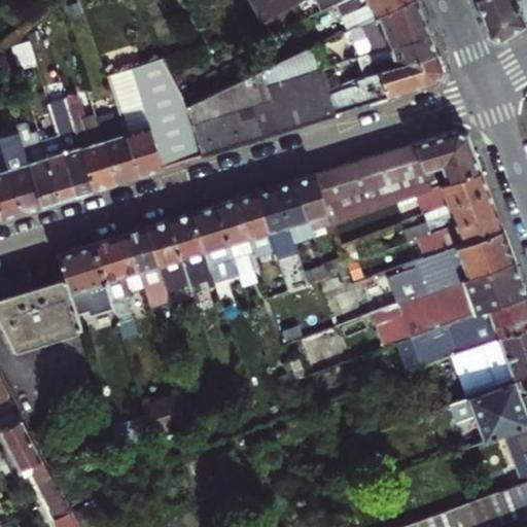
[(246,0),(258,20),(295,0),(246,0)]
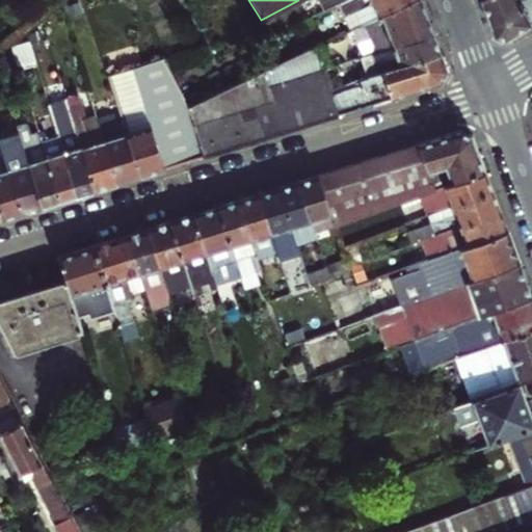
[(349,0),(337,7),(341,18),(353,11),(360,27),(366,24),(418,0),(349,0)]
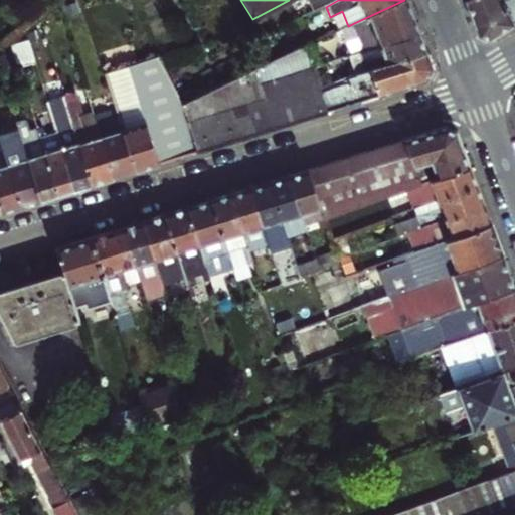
[(412,17),(405,0),(404,0),(354,23),(363,42),(356,46),(359,53),(418,34),(412,17)]
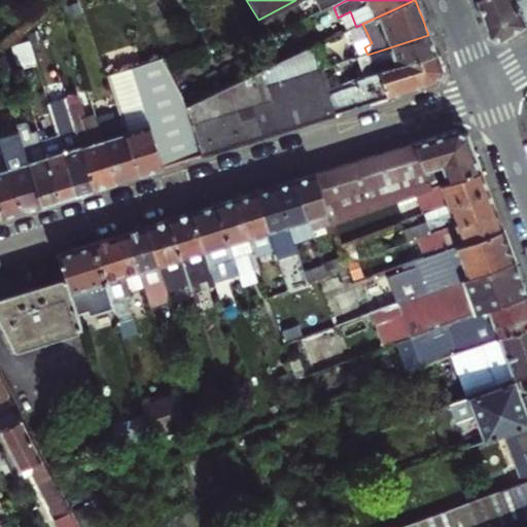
[(492,44),(526,28),(526,0),(477,0),(472,2),(492,44)]
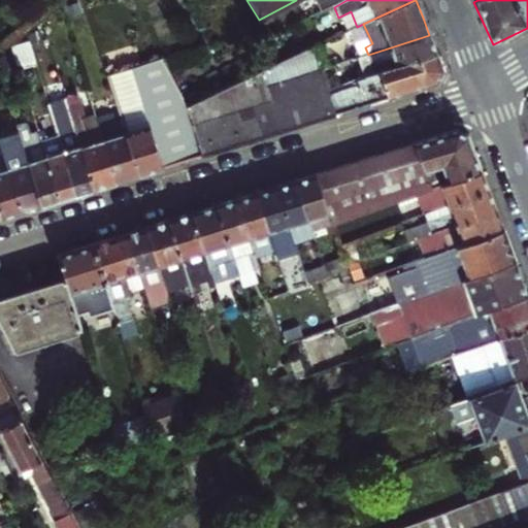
[(429,35),(368,55),(364,56),(370,73),(381,70),(383,73),(437,56),(433,45),(429,35)]
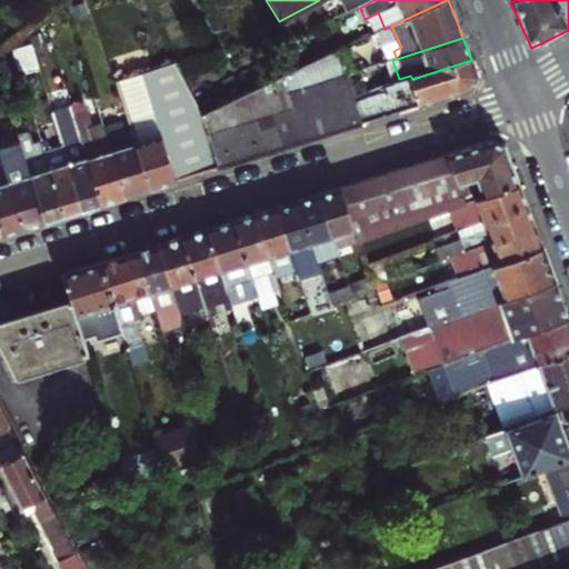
[(259,153),(286,146),(279,122),(355,98),(359,97),(351,73),(359,70),(347,46),(201,110),(220,166),(259,153)]
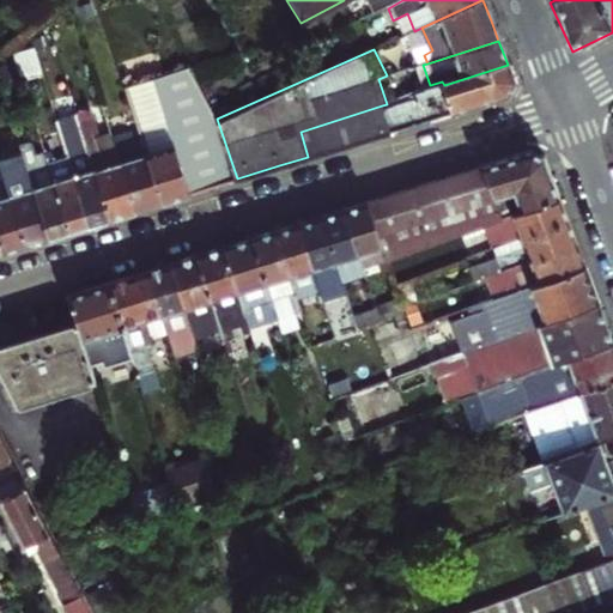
[(147,151),(163,200),(200,189),(237,178),(217,119),(187,62),(125,82),(141,133),(147,151)]
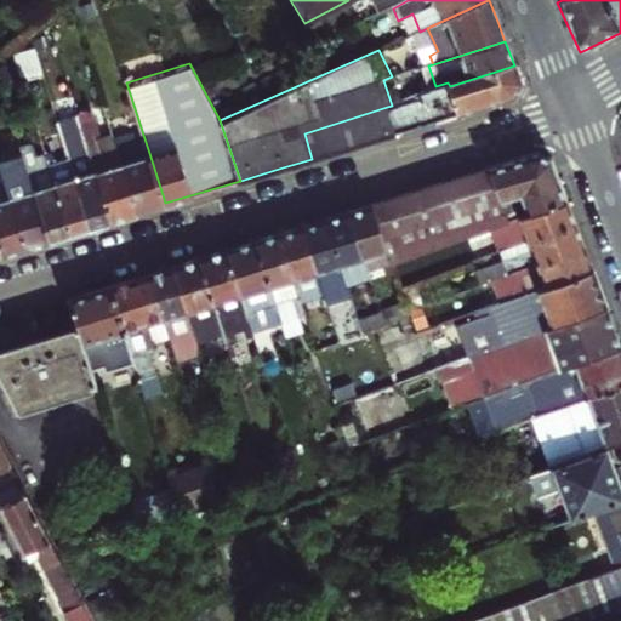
[(448,83),(436,86),(437,91),(392,106),(387,107),(397,134),(437,120),(514,96),(520,83),(514,66),(450,86),(448,83)]
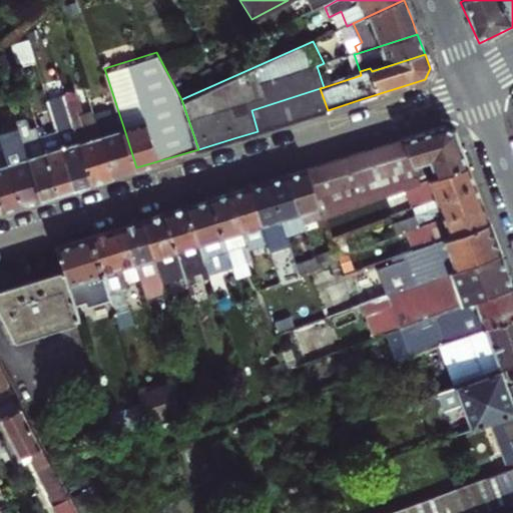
[(251,110),(258,131),(328,110),(320,88),(251,110)]
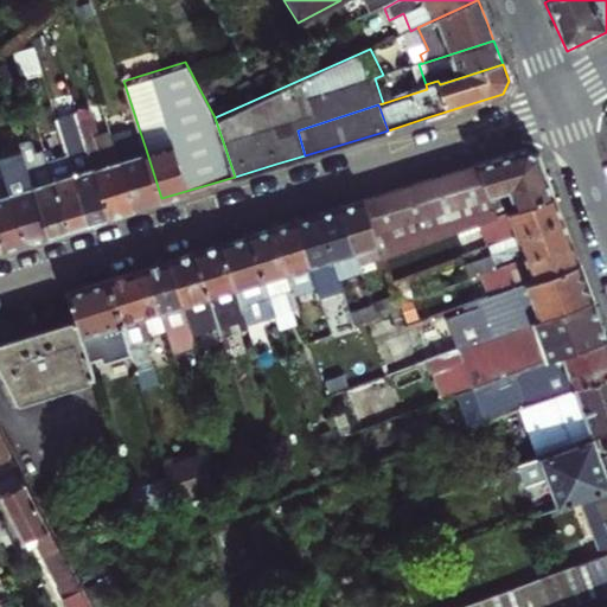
[(122,210),(135,206),(120,158),(117,147),(114,140),(96,146),(94,140),(100,138),(91,112),(77,116),(87,147),(108,215),(122,210)]
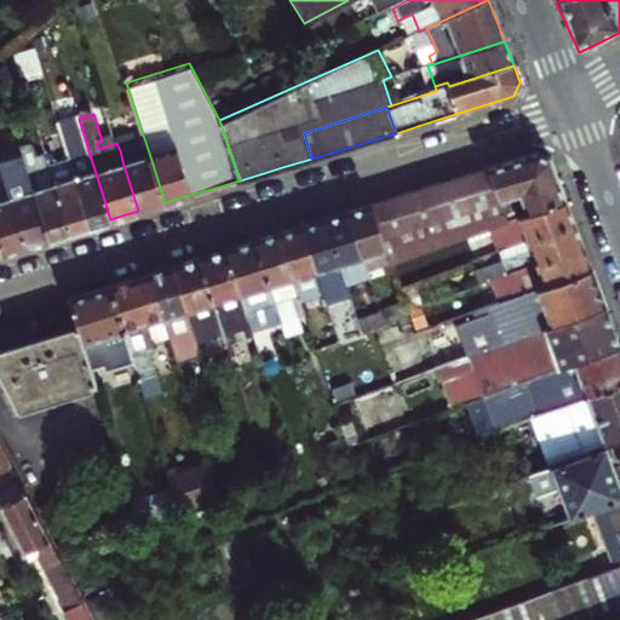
[(126,148),(124,141),(121,135),(115,137),(116,143),(120,150),(126,148)]
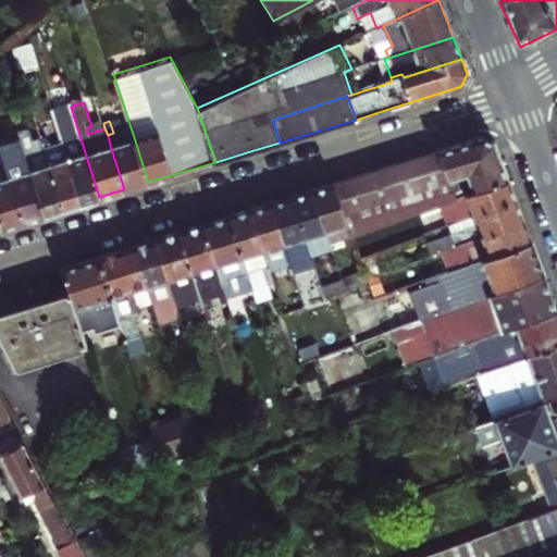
[(128,121),(111,126),(113,133),(108,135),(110,145),(134,137),(128,121)]
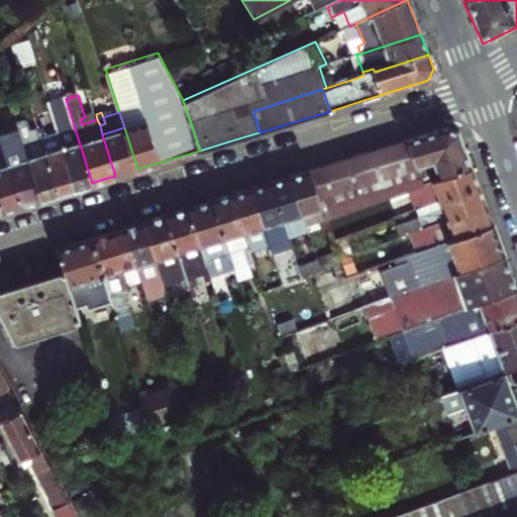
[(62,124),(55,126),(74,188),(83,185),(92,183),(74,125),(63,129),(62,124)]
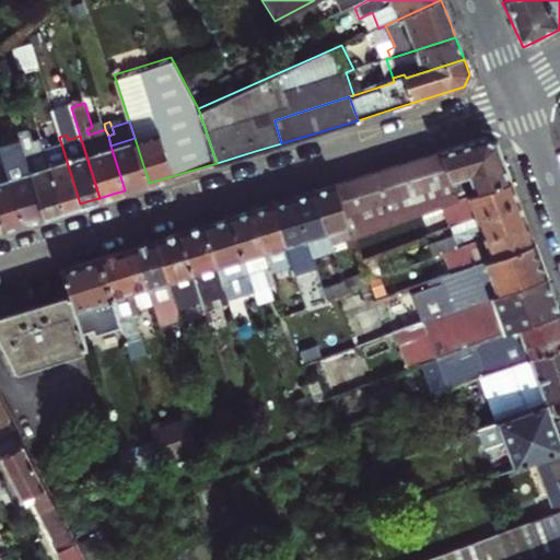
[(48,163),(61,209),(71,206),(80,203),(59,137),(42,142),(48,163)]
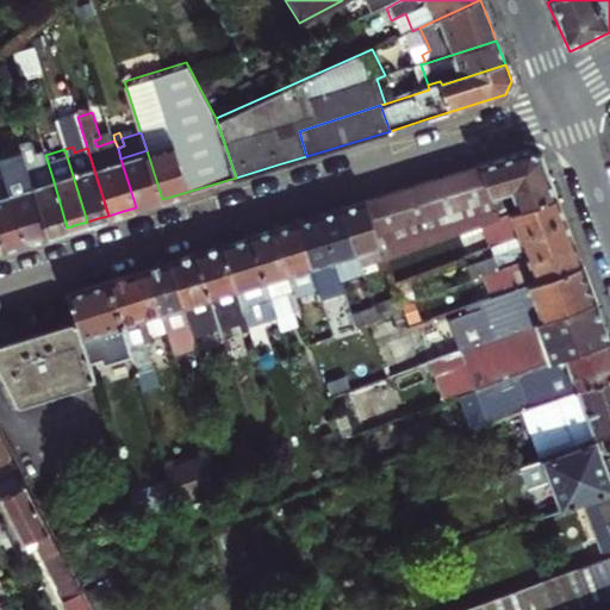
[(377,235),(384,257),(460,230),(484,222),(556,197),(540,155),(528,149),(503,156),(366,200),(377,235)]
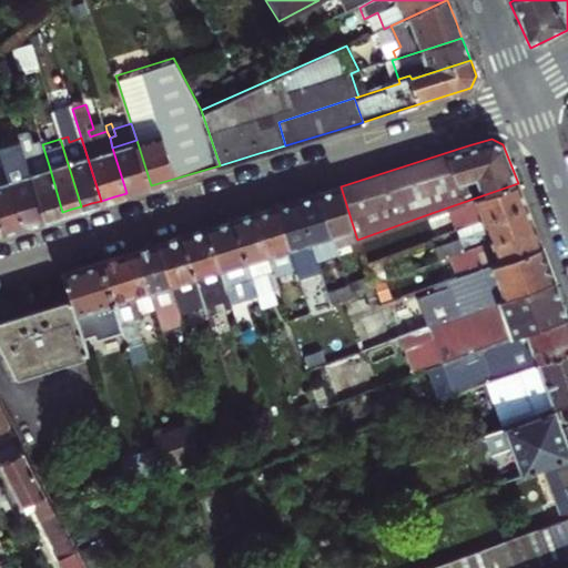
[(112,148),(127,193),(139,190),(151,185),(137,140),(112,148)]
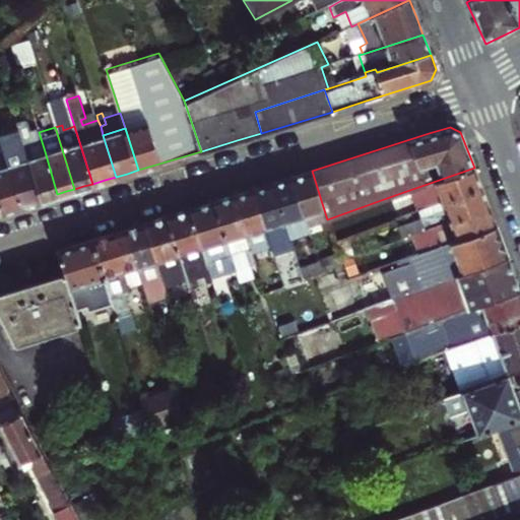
[(28,135),(21,136),(23,143),(30,141),(28,135)]
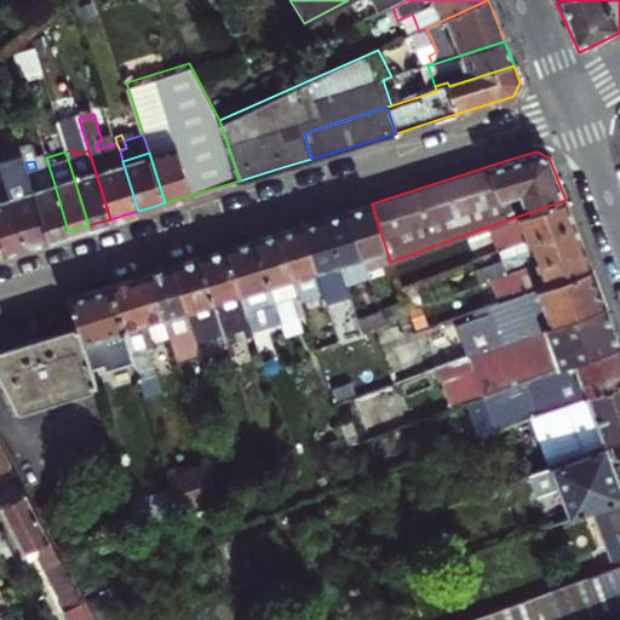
[(11,170),(1,173),(4,181),(13,178),(11,170)]
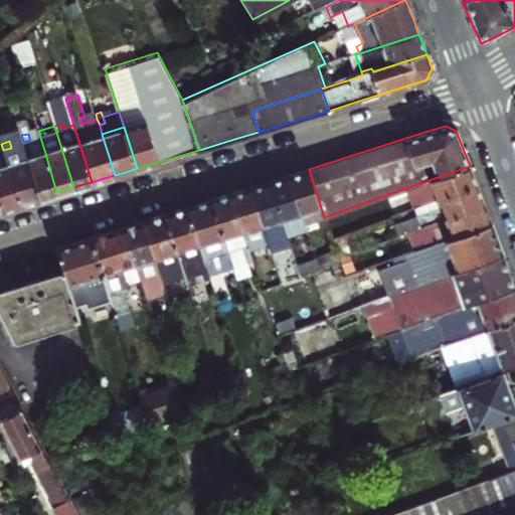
[(49,194),(56,192),(44,150),(27,155),(40,197),(49,194)]
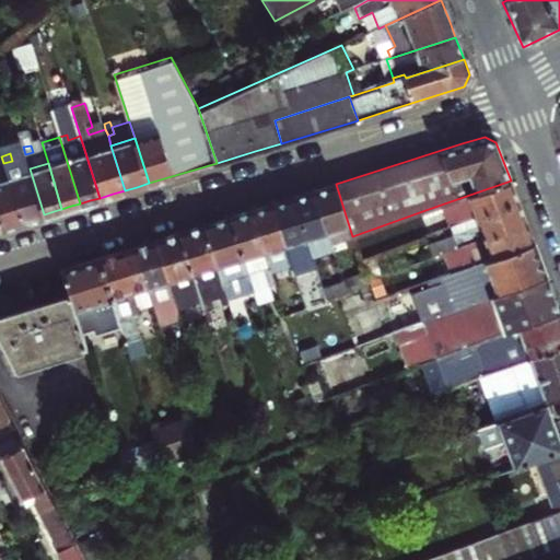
[(44,214),(30,168),(7,175),(22,221),(35,218),(44,214)]
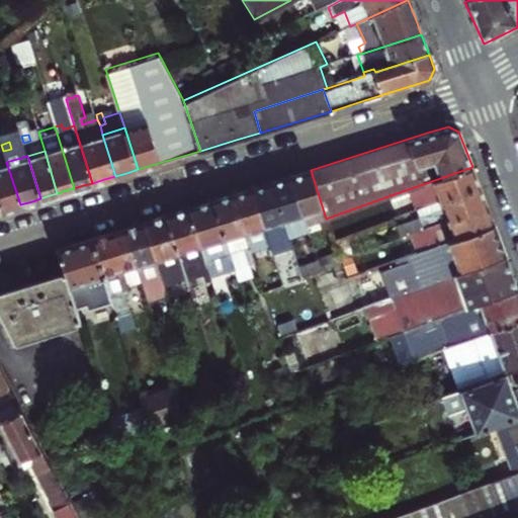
[(20,204),(6,162),(0,164),(0,201),(3,209),(11,207),(20,204)]
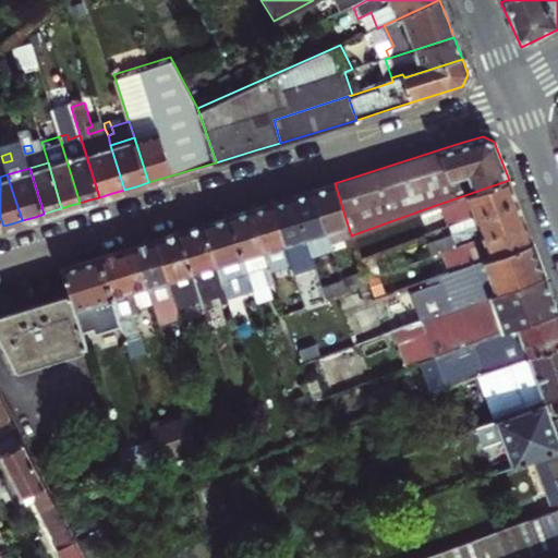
[(509,180),(443,203),(444,207),(449,226),(517,202),(512,191),(509,180)]
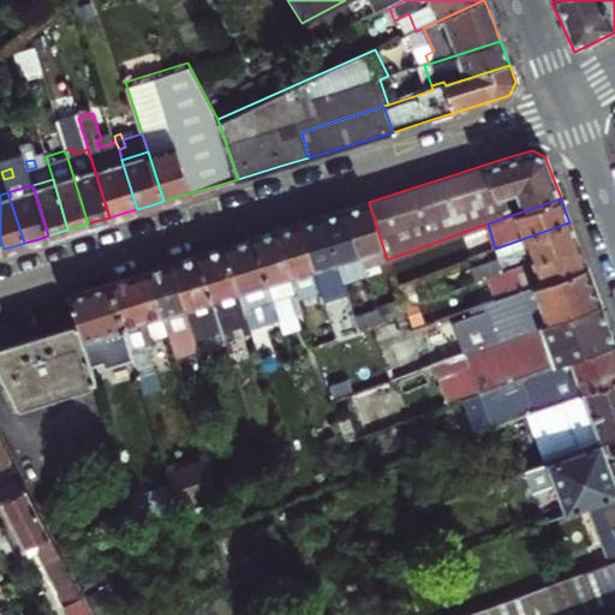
[(380,237),(369,202),(357,204),(345,208),(364,267),(377,262),(380,272),(389,269),(387,260),(380,237)]
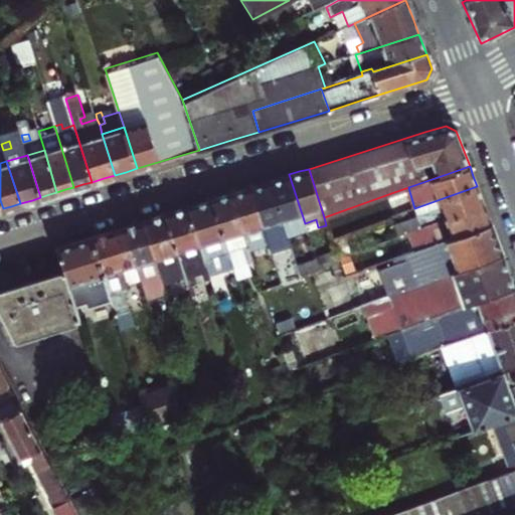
[(271,180),(288,236),(307,230),(305,223),(289,174),(280,177),(271,180)]
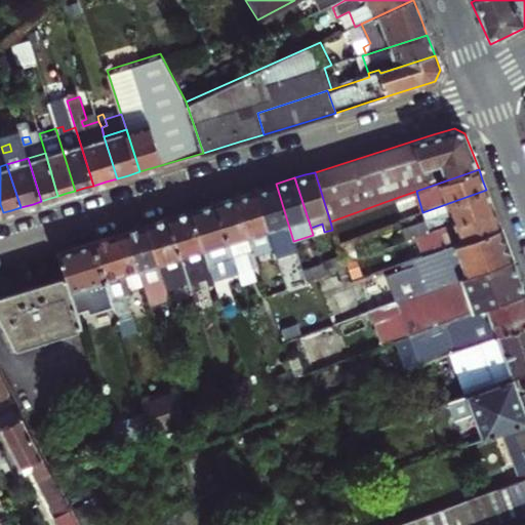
[(296,250),(293,241),(276,184),(267,187),(255,190),(273,244),(277,257),(296,250)]
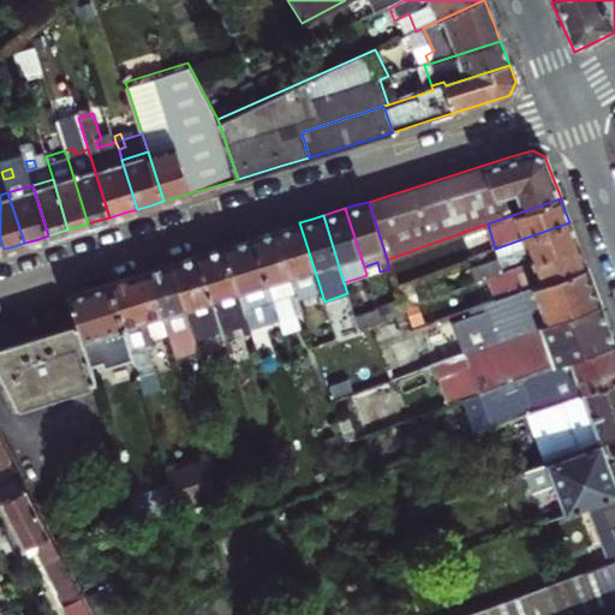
[(275,231),(296,293),(320,286),(299,222),(288,226),(275,231)]
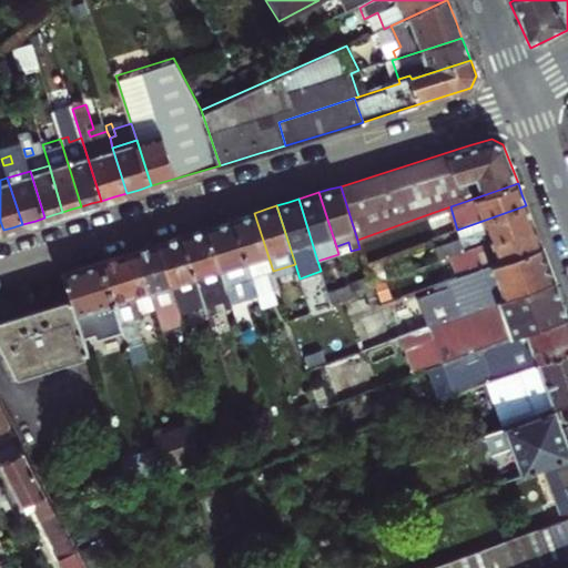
[(449,255),(533,226),(529,215),(526,205),(457,230),(462,239),(433,249),(437,260),(449,255)]
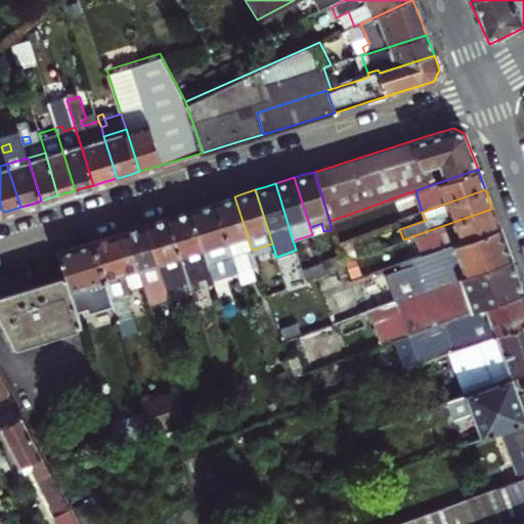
[(416,190),(395,198),(397,202),(417,194),(416,190)]
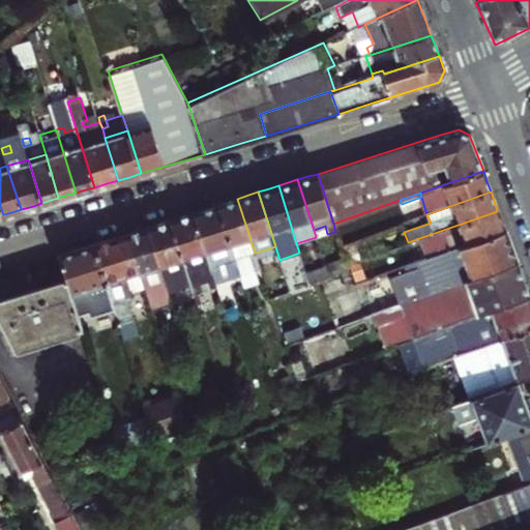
[(259,267),(255,253),(237,199),(229,201),(217,205),(240,274),(259,267)]
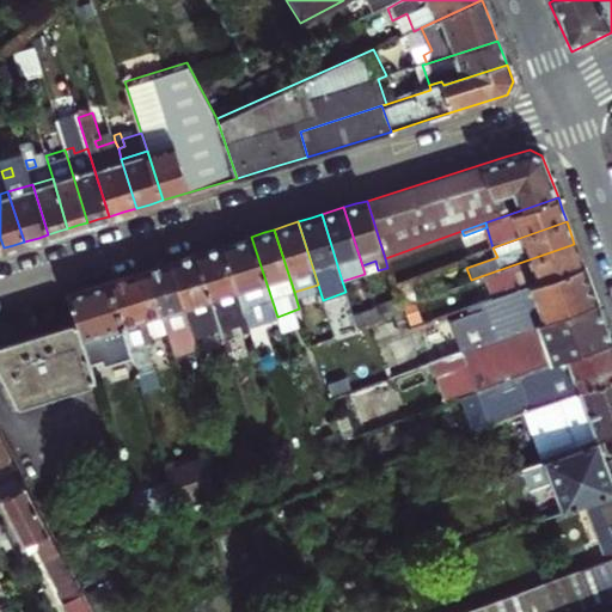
[(277,317),(251,237),(238,240),(222,245),(245,317),(248,326),(277,317)]
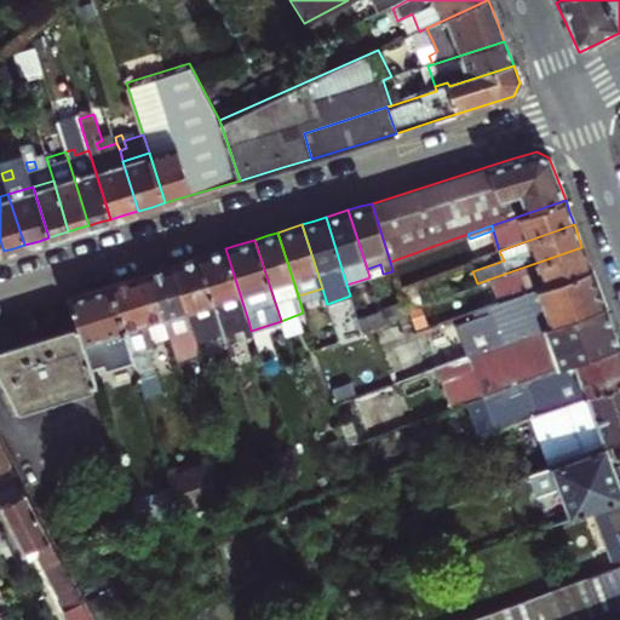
[(491,279),(499,302),(590,269),(586,258),(581,247),(491,279)]
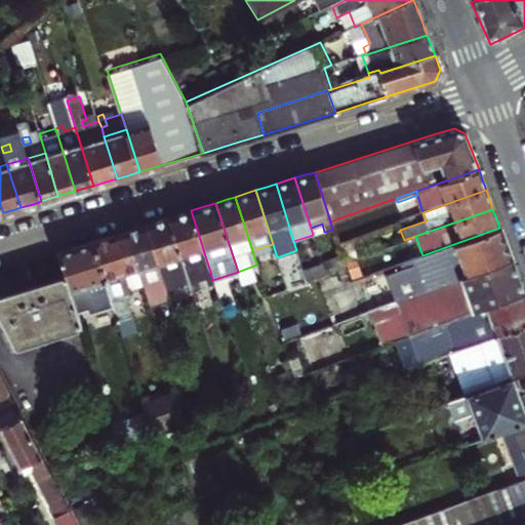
[(179,214),(169,217),(186,271),(189,281),(191,288),(201,285),(199,276),(210,272),(191,210),(179,214)]
